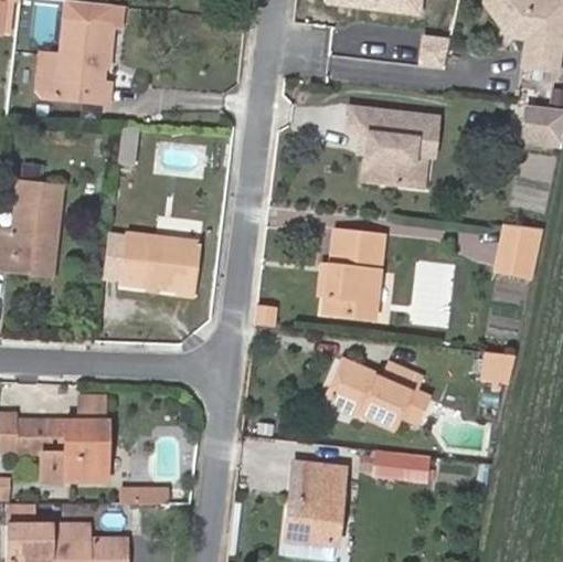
[(486,0),(486,2),(503,24),(512,25),(510,34),(528,36),(524,64),(560,69),(562,46),(562,0),(486,0)]
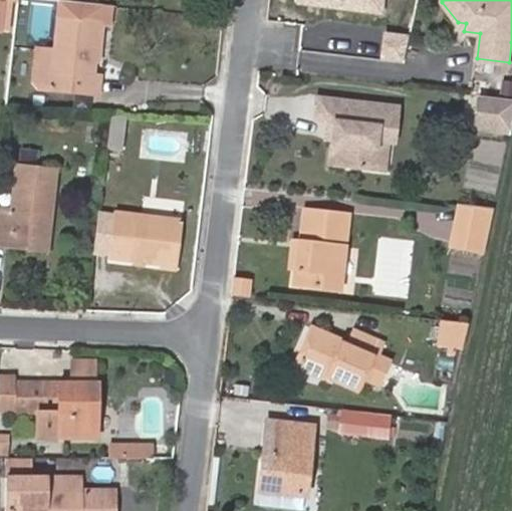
[(97,48),(102,49),(106,19),(60,14),(56,44),(53,44),(48,84),(101,91),(103,72),(94,71),(96,57),(97,48)]
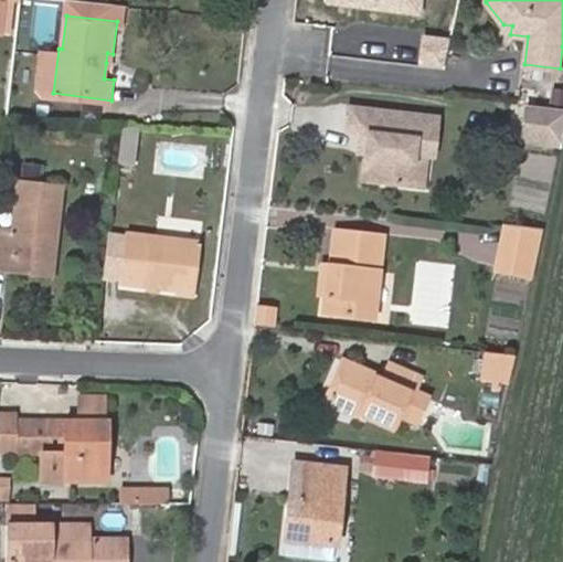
[(562,103),(527,99),(522,140),(562,144),(562,103)]
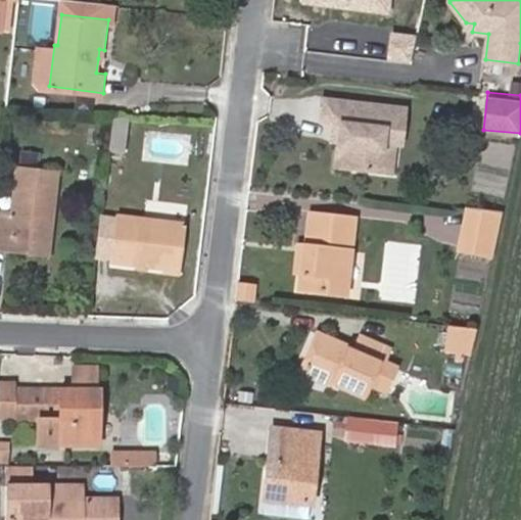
[(334,164),(379,169),(383,140),(394,141),(400,142),(405,105),(321,96),(319,117),(332,120),(339,121),(337,139),(334,164)]
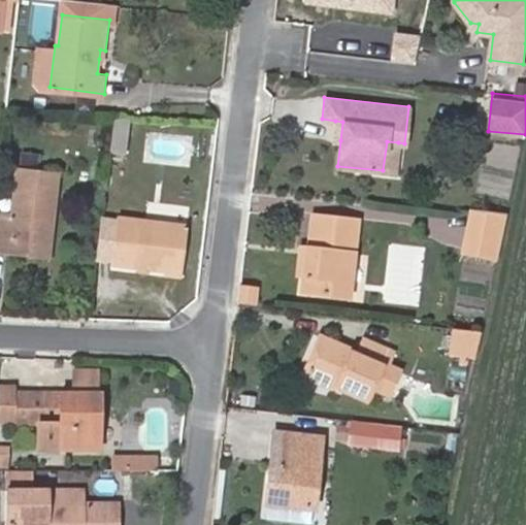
[(112,152),(129,154),(132,115),(114,113),(112,152)]
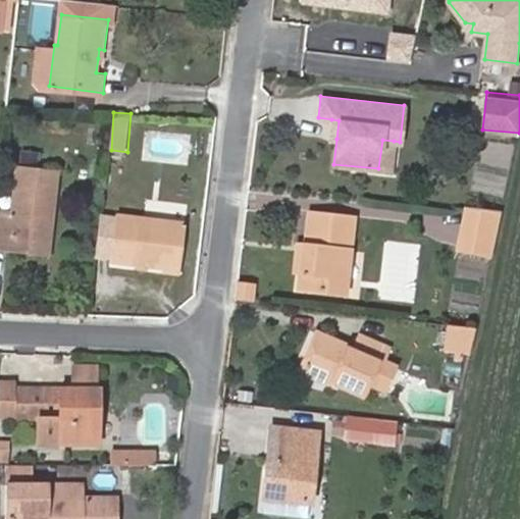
[(339,120),(331,119),(329,138),(336,139),(339,120)]
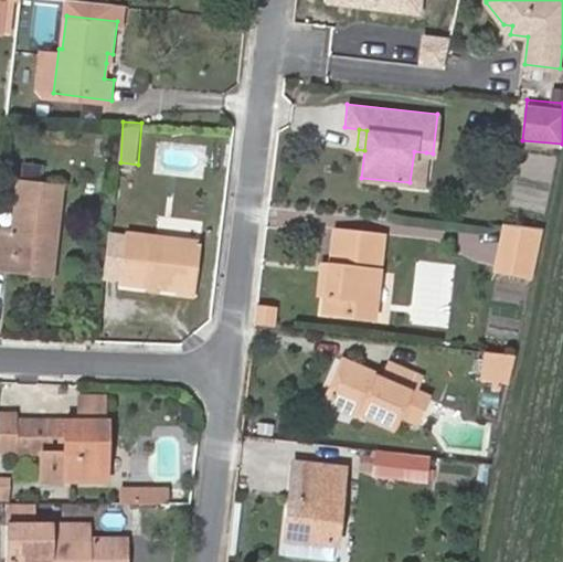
[(426,152),(414,151),(410,182),(422,183),(426,152)]
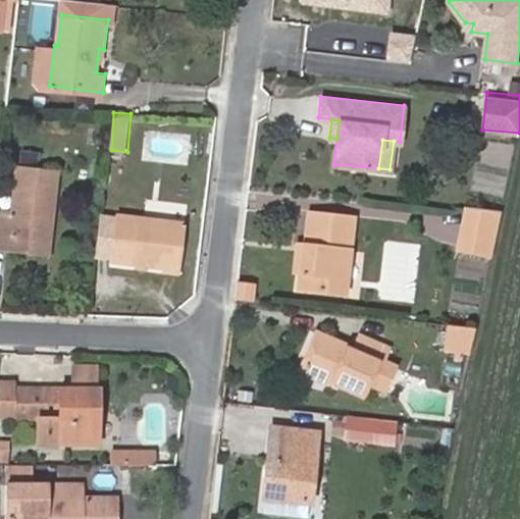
[(19,166),(14,209),(0,207),(0,245),(11,247),(12,238),(51,243),(60,171),(19,166)]
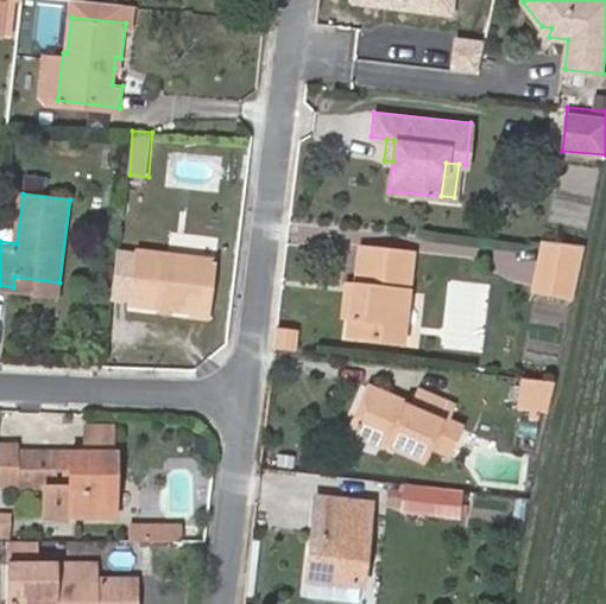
[(575,296),(587,242),(547,237),(536,287),(575,296)]
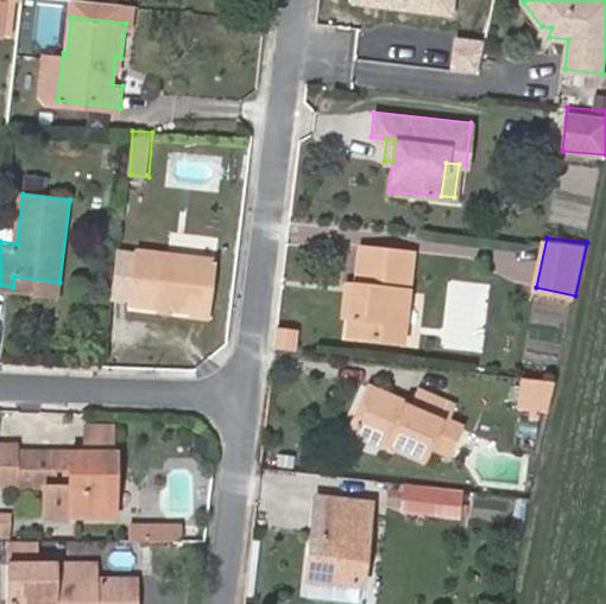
[(353,332),(405,338),(416,252),(365,245),(360,280),(355,313),(353,332)]
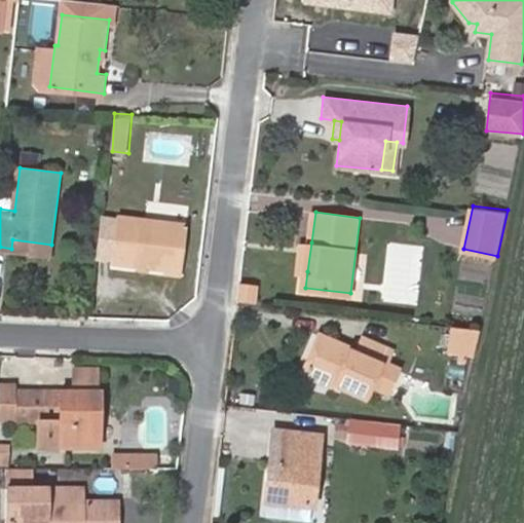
[(188,223),(118,215),(112,259),(182,268),(188,223)]
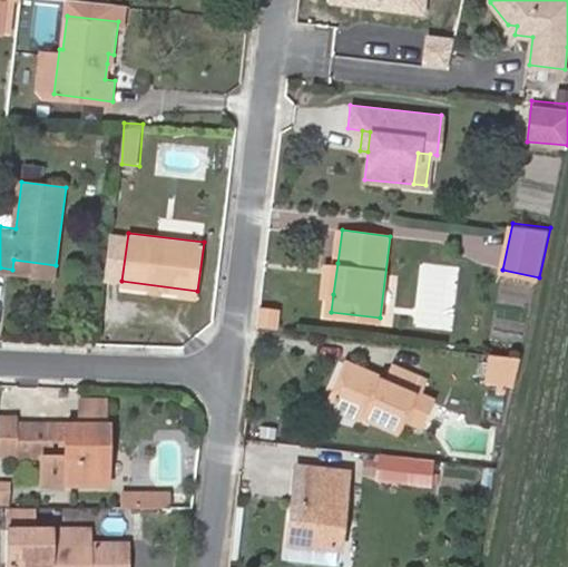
[(55,274),(56,265),(13,260),(12,270),(55,274)]
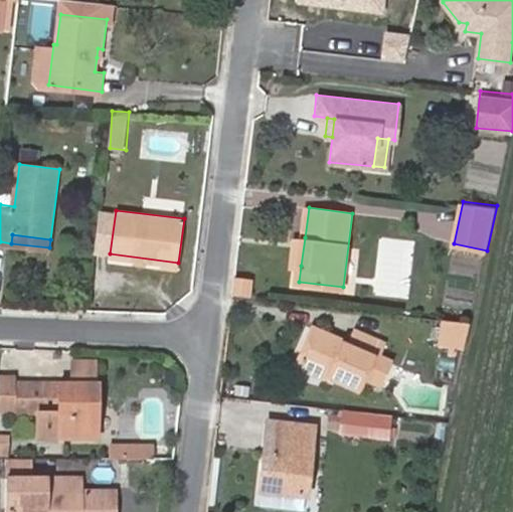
[(300,235),(296,265),(301,266),(305,237),(300,235)]
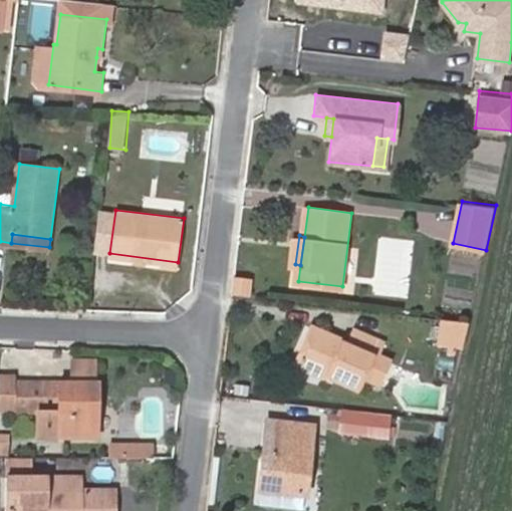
[(232,290),(250,292),(252,275),(234,273),(232,290)]
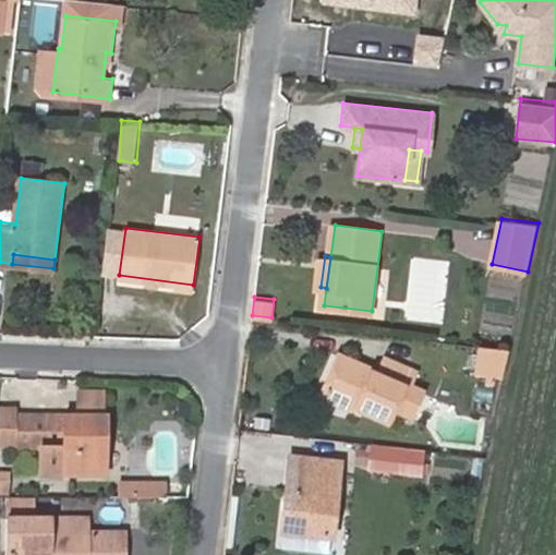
[(505,373),(510,346),(481,342),(478,371),(505,373)]
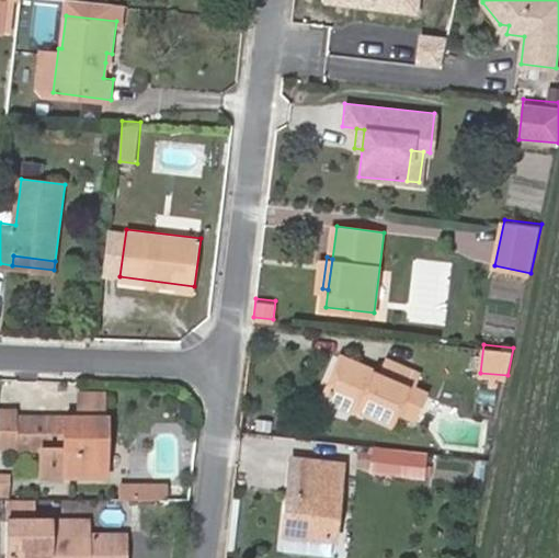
[(343,354),(329,385),(332,397),(390,422),(410,383),(413,384),(419,371),(388,357),(383,371),(343,354)]
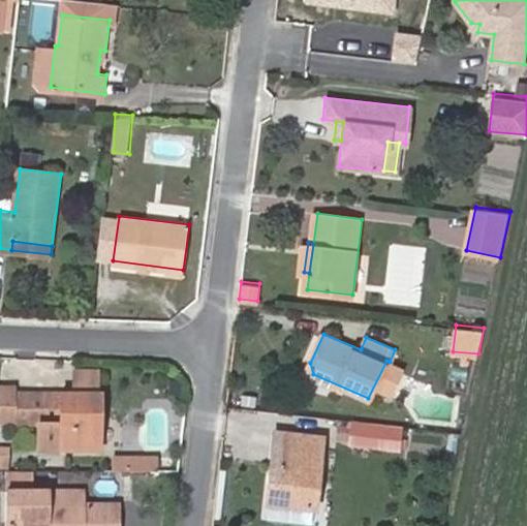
[(98,391),(98,369),(75,369),(74,391),(97,391),(98,391)]
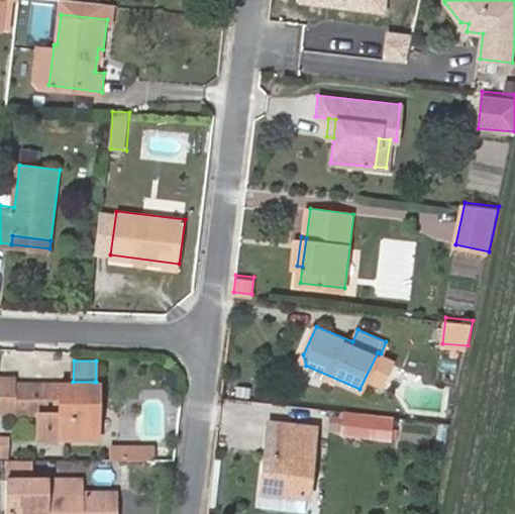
[(37,432),(91,433),(92,405),(100,405),(100,382),(96,382),(95,382),(73,382),(17,381),(17,409),(34,409),(38,409),(37,432)]
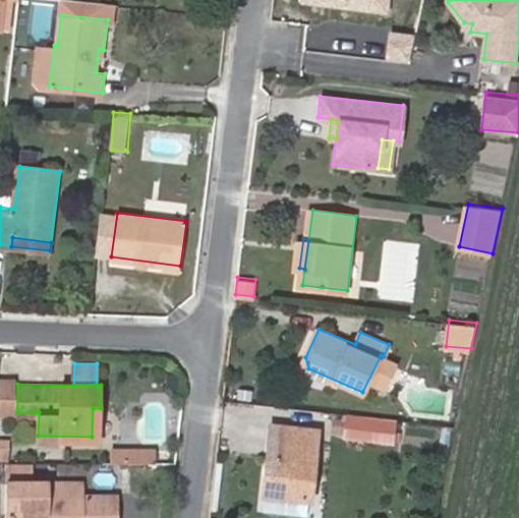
[(101,408),(93,408),(92,437),(100,437),(101,408)]
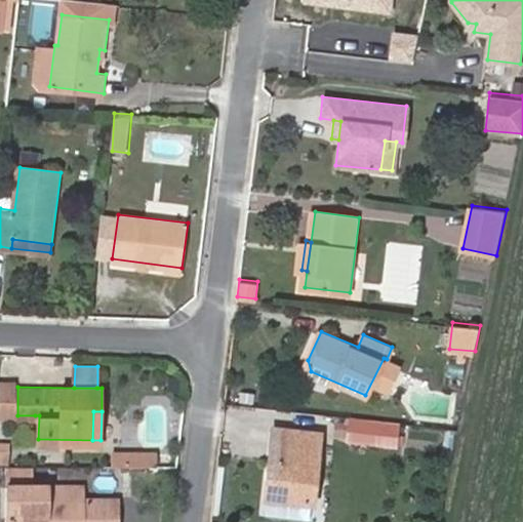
[(339,439),(379,443),(383,417),(343,413),(339,439)]
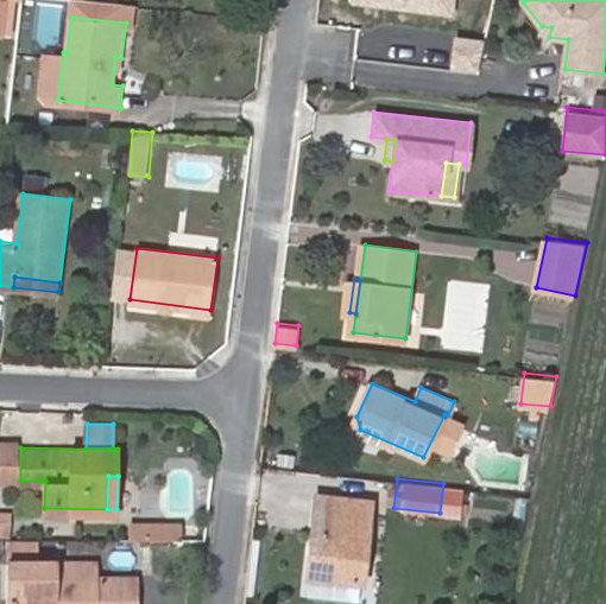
[(319,494),(311,551),(320,552),(328,495),(319,494)]
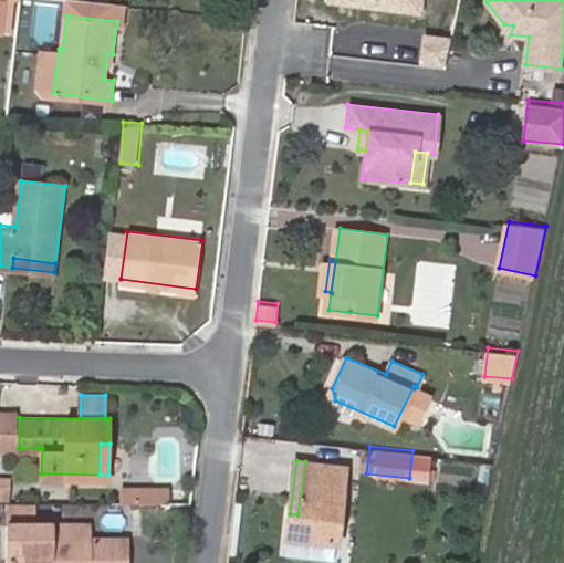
[(298,514),(290,513),(288,537),(338,542),(347,466),(305,461),(298,514)]
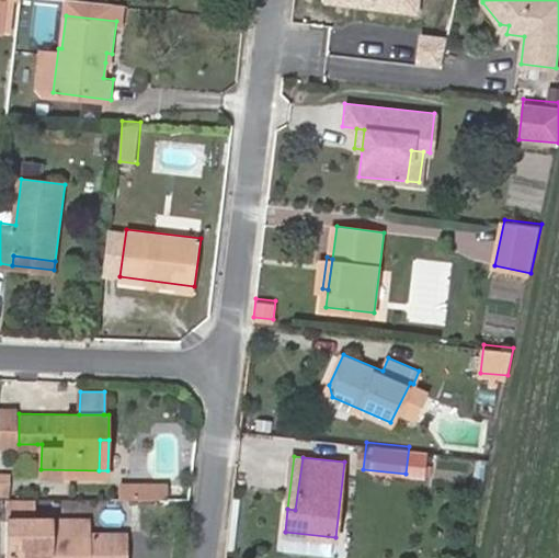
[(0,491),(11,492),(13,470),(0,469),(0,491)]
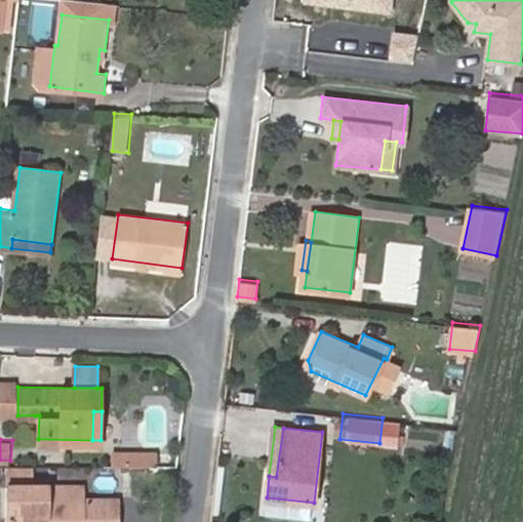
[(156,465),(156,451),(115,451),(115,465),(156,465)]
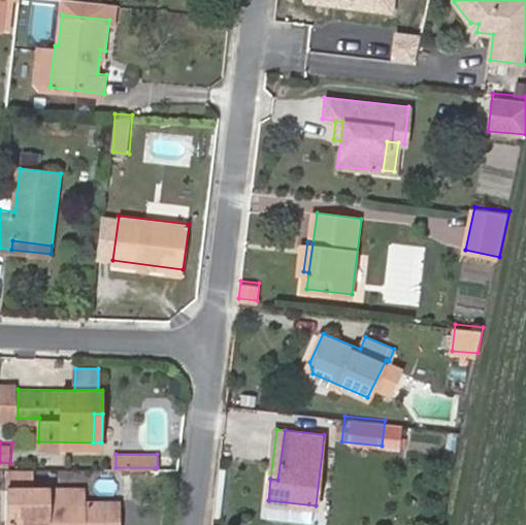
[(87,499),(53,500),(53,486),(7,486),(7,524),(118,524),(119,499),(87,499)]
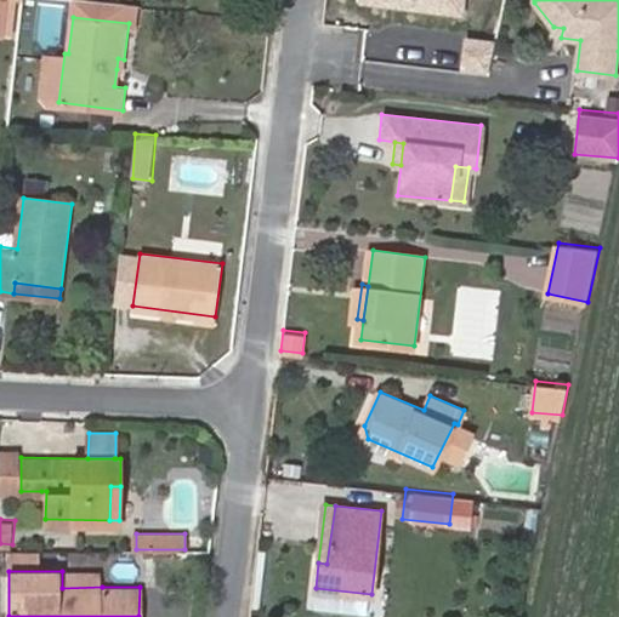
[(62,588),(102,587),(102,571),(62,571),(62,588)]
